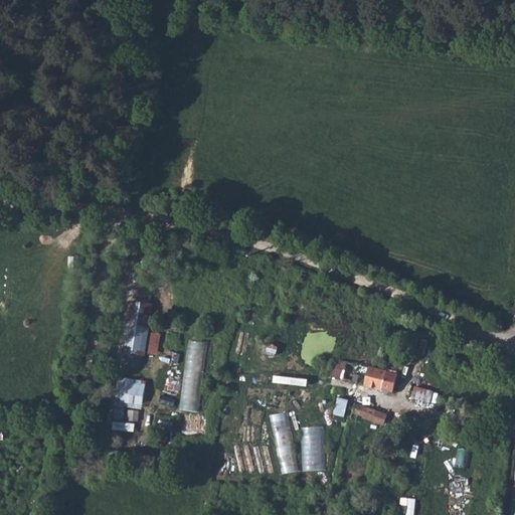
[(168,302),(129,296),(122,341),(163,349),(168,302)]
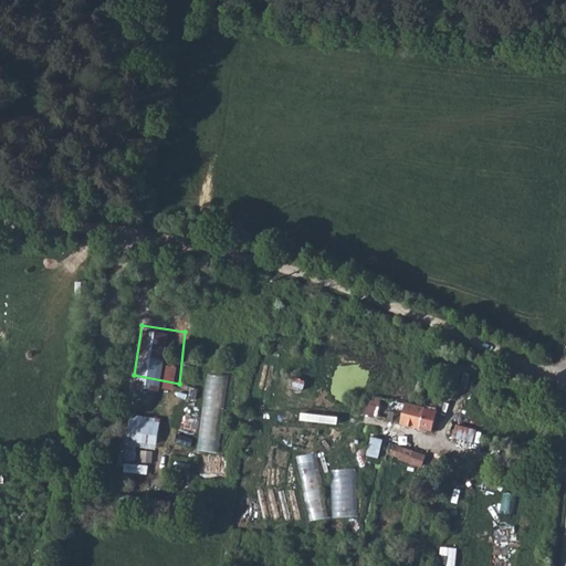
[(207,375),(199,451),(219,453),(227,376),(207,375)]
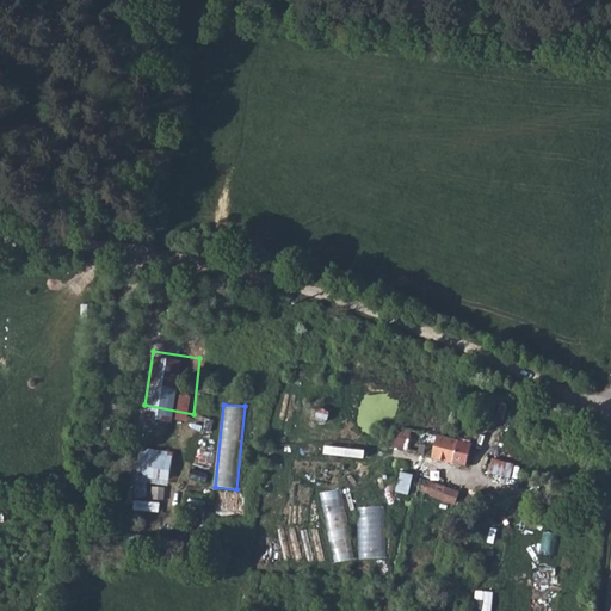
[(333,420),(333,417),(332,413),(329,411),(327,409),(320,411),(318,413),(318,415),(316,419),(318,421),(319,424),(321,425),(328,425),(332,423),(333,420)]
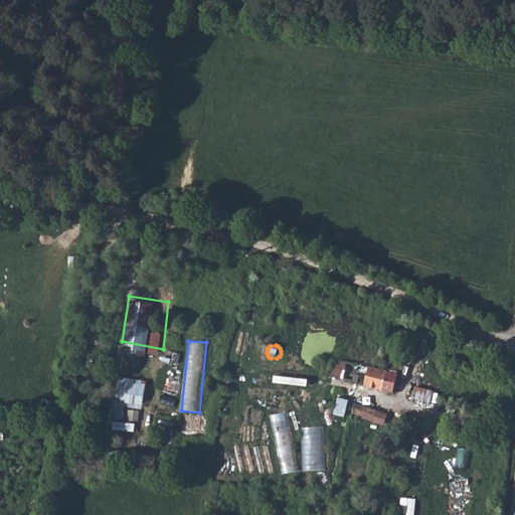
[(397,394),(401,375),(390,373),(392,363),(378,360),(376,368),(336,358),(334,363),(330,362),(330,371),(328,371),(326,375),(397,394)]
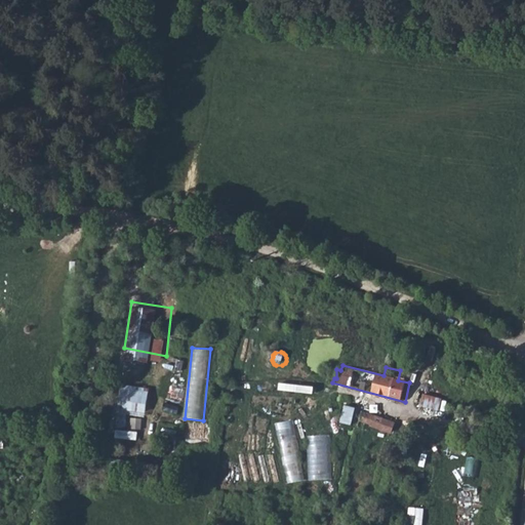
[(167,393),(121,386),(115,420),(163,429),(167,393)]
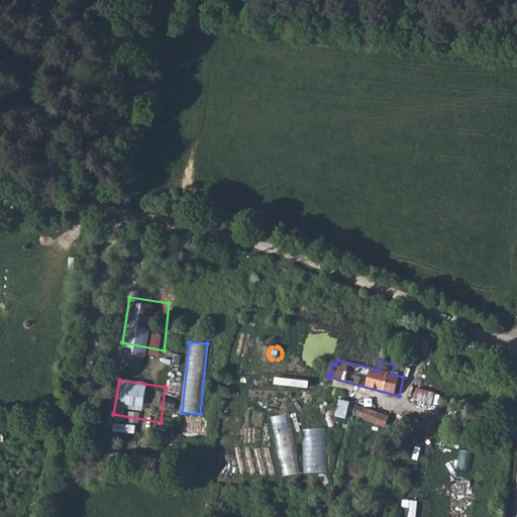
[(433,406),(437,393),(418,388),(414,401),(433,406)]
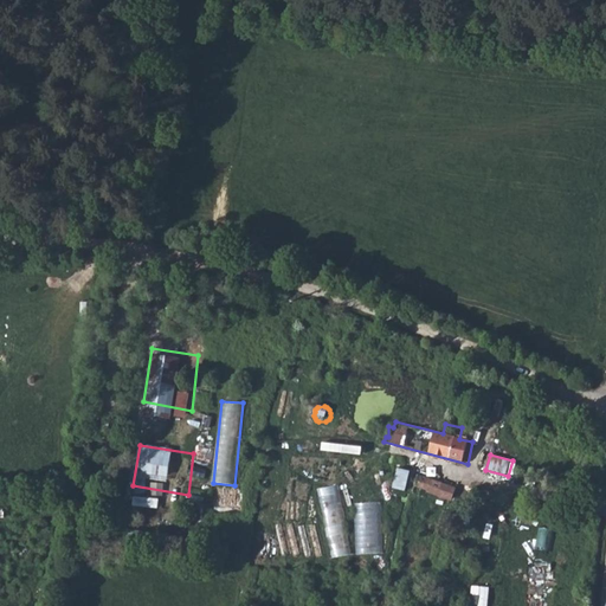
[(407,492),(413,471),(399,468),(394,489),(407,492)]
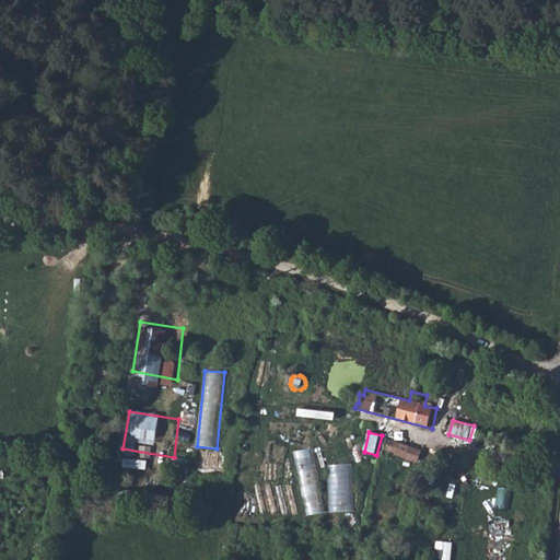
[(423,448),(389,440),(387,448),(401,452),(399,456),(420,462),(423,448)]
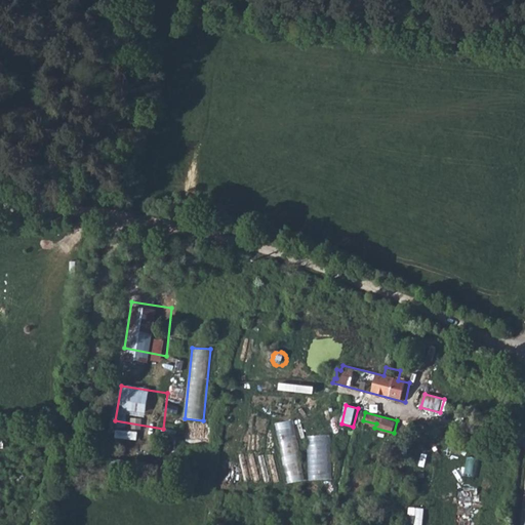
[(295,419),(278,421),(286,482),(304,480),(295,419)]
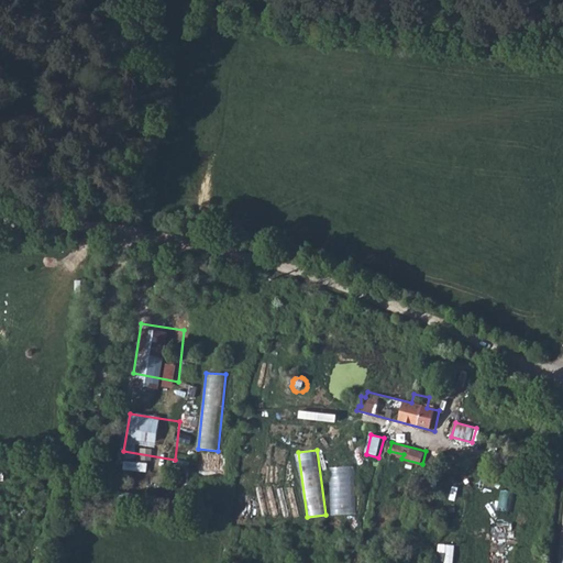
[(330,512),(355,514),(355,466),(331,465),(330,512)]
